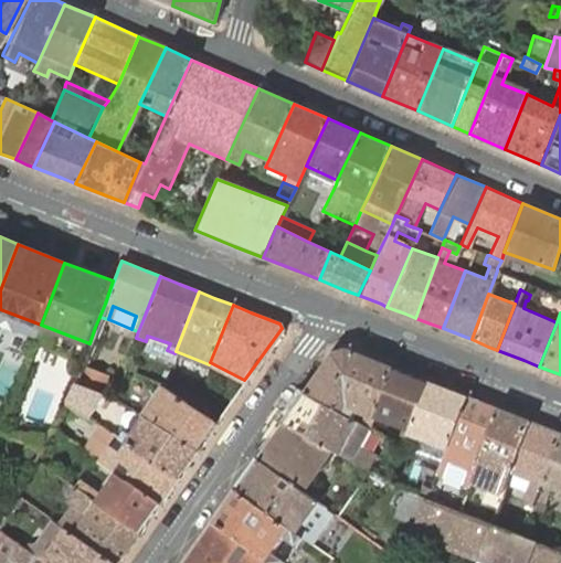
[(331,352),(303,393),(350,418),(353,411),(363,414),(360,424),(367,427),(371,417),(373,413),(391,368),(359,354),(345,349),(331,352)]
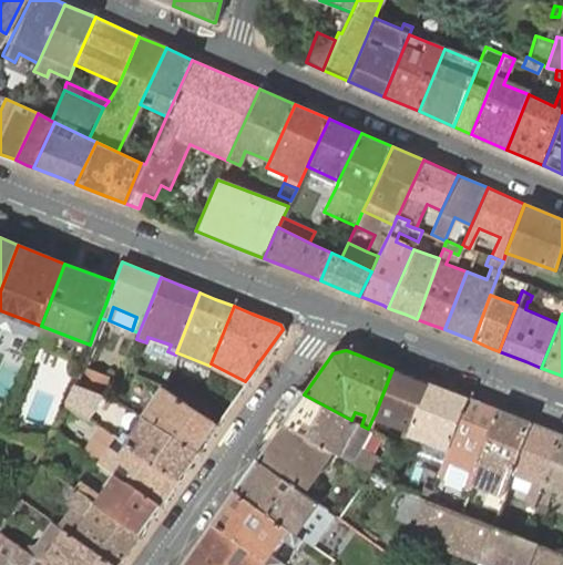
[(210,366),(206,373),(238,391),(245,381),(211,363),(210,366)]
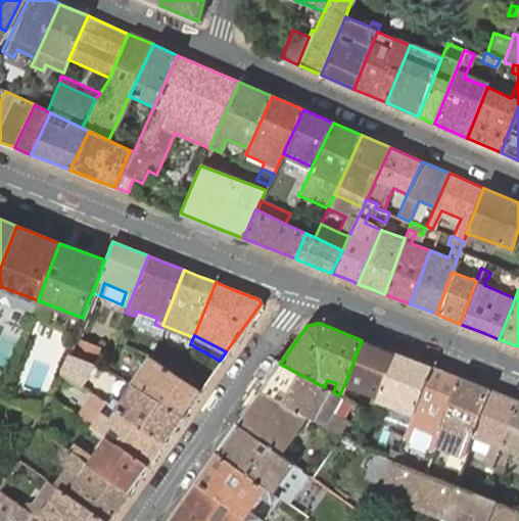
[(95,347),(75,339),(68,354),(89,363),(95,347)]
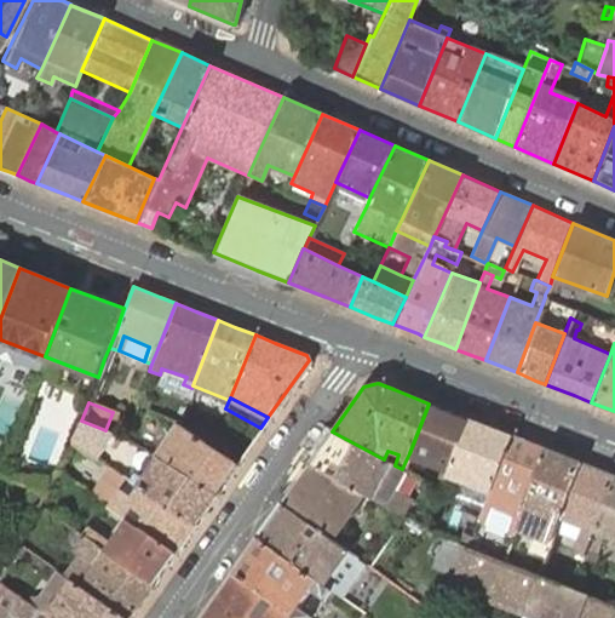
[(447,411),(429,404),(409,453),(441,467),(437,475),(444,478),(446,475),(467,418),(447,411)]
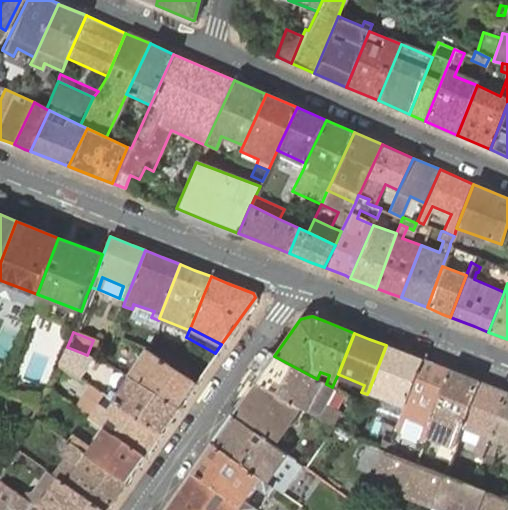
[(398,350),(386,345),(368,392),(396,402),(393,412),(400,415),(403,406),(421,359),(398,350)]
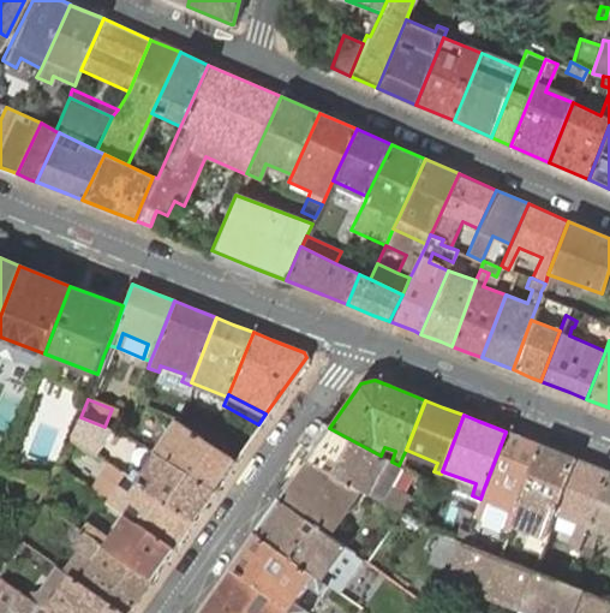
[(105,427),(81,417),(75,429),(70,439),(79,445),(93,453),(108,428),(105,427)]
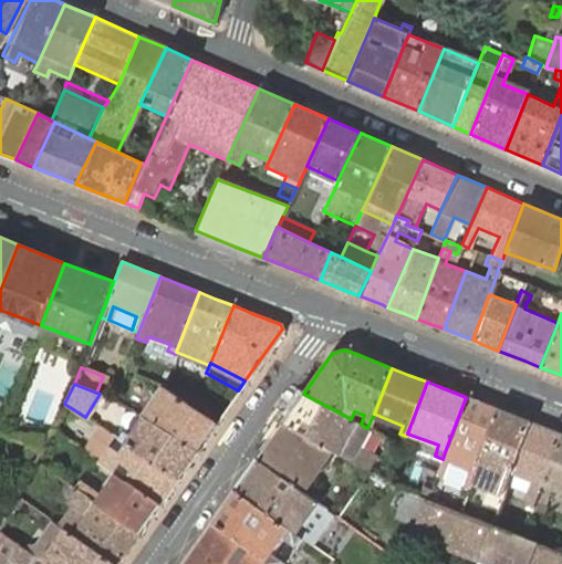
[(163,387),(163,386),(157,395),(164,399),(154,414),(147,408),(142,416),(197,449),(216,423),(193,407),(163,387)]
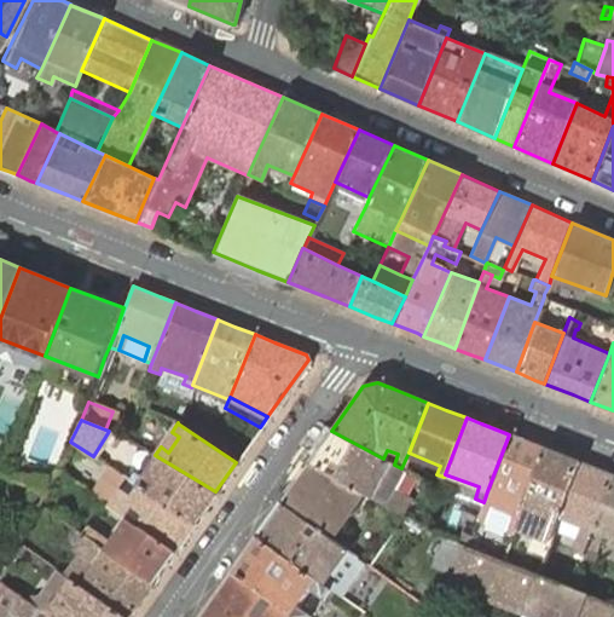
[(383,503),(388,506),(401,512),(409,497),(392,488),(401,470),(401,468),(394,465),(389,462),(383,459),(331,431),(308,463),(361,491),(370,496),(383,503)]
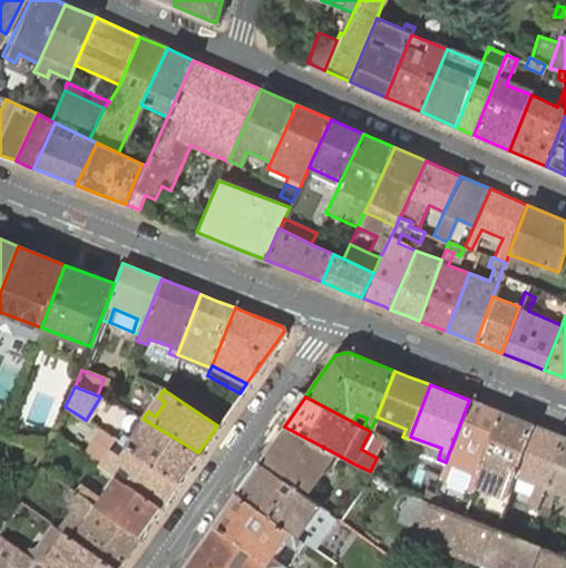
[(165,402),(158,398),(148,411),(155,417),(165,402)]
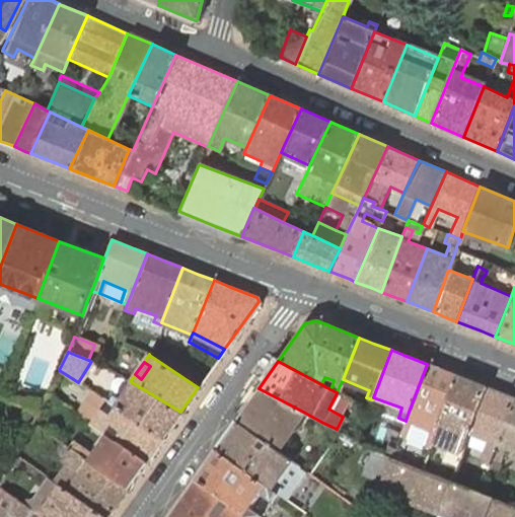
[(406,421),(399,435),(407,438),(411,427),(426,432),(421,443),(428,446),(434,431),(455,375),(427,364),(409,412),(406,421)]
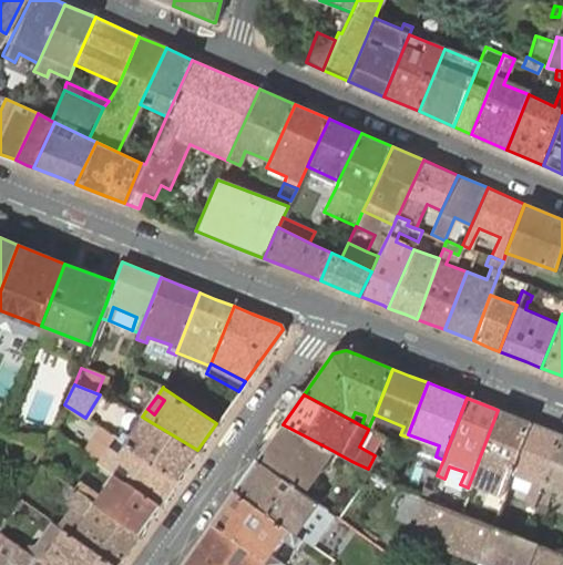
[(511,415),(498,410),(474,471),(481,474),(481,472),(483,469),(495,473),(494,476),(507,482),(509,474),(529,422),(511,415)]
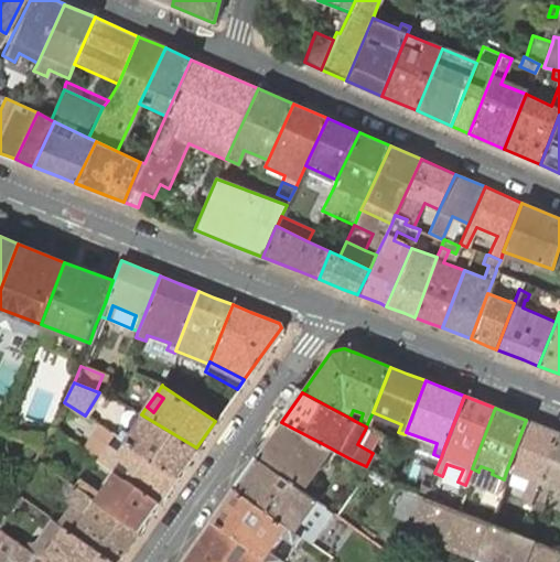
[(196,447),(141,414),(129,433),(124,430),(118,427),(112,434),(118,438),(124,441),(176,475),(196,447)]
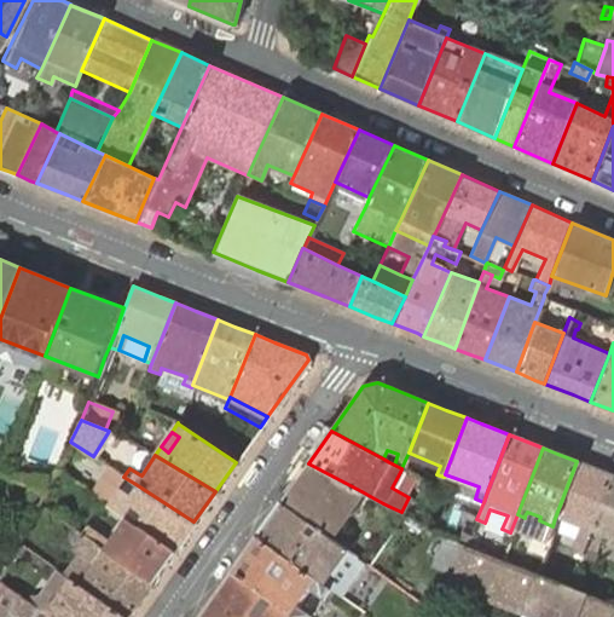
[(571,549),(580,553),(583,547),(589,530),(610,474),(591,467),(577,461),(555,518),(579,526),(574,537),(571,549)]
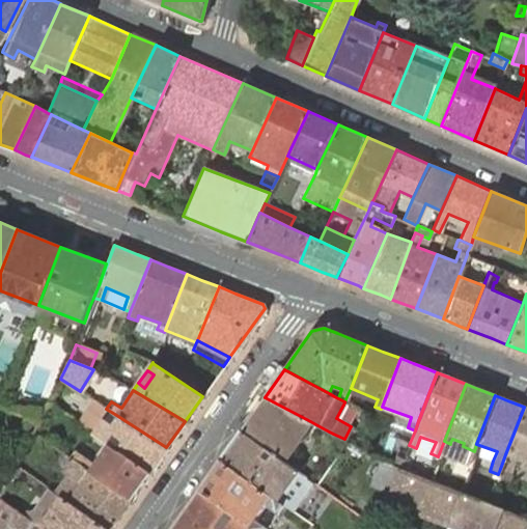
[(282,461),(297,470),(300,465),(286,454),(310,421),(265,397),(241,432),(282,461)]
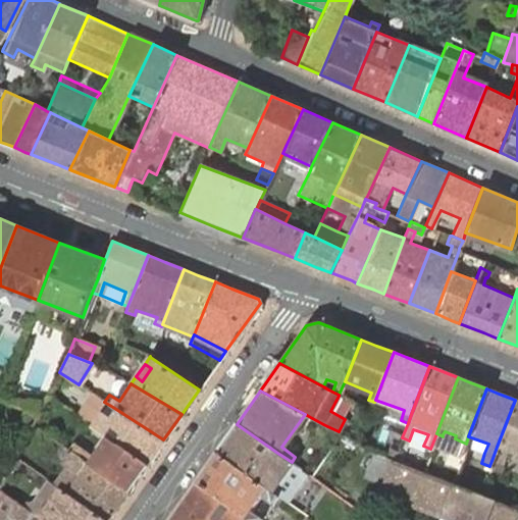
[(146,464),(163,439),(114,408),(109,405),(104,402),(90,392),(86,397),(87,399),(75,415),(90,424),(99,431),(107,436),(146,464)]
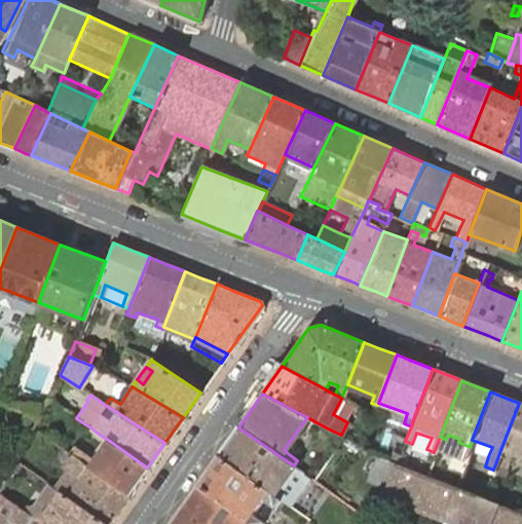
[(509,453),(521,458),(521,404),(519,403),(500,450),(495,464),(504,468),(509,453)]
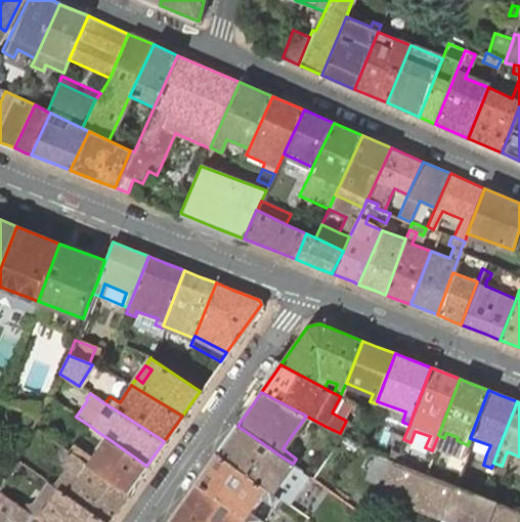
[(271,492),(293,464),(278,454),(237,426),(217,454),(271,492)]
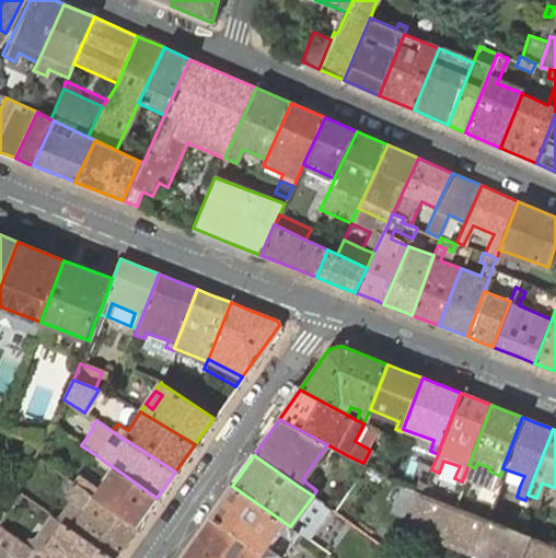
[(443,461),(439,473),(454,478),(460,466),(443,461)]
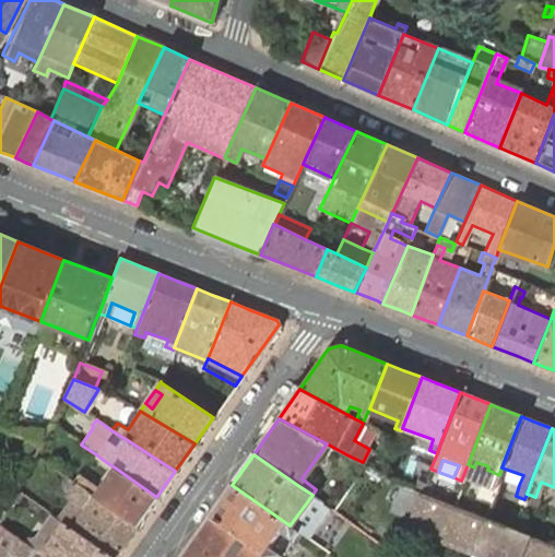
[(101,489),(115,467),(106,462),(103,467),(92,483),(101,489)]
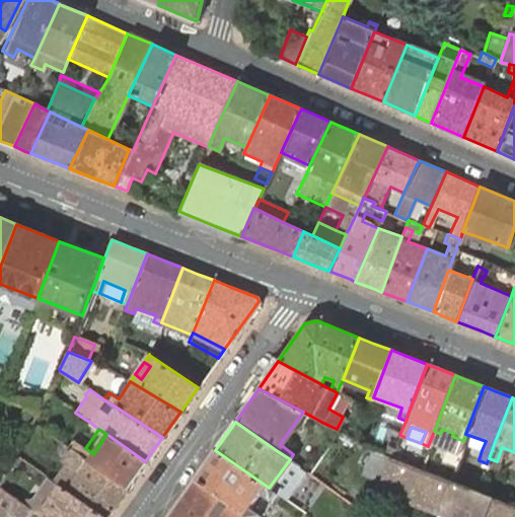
[(88,461),(127,488),(145,461),(106,434),(93,454),(85,448),(77,443),(72,450),(88,461)]
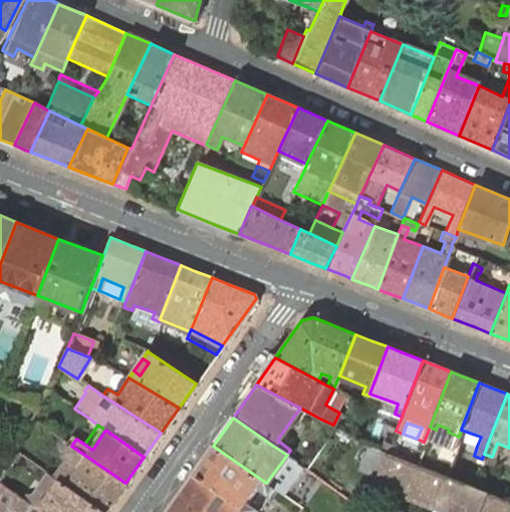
[(459,437),(458,439),(477,446),(481,437),(461,430),(459,437)]
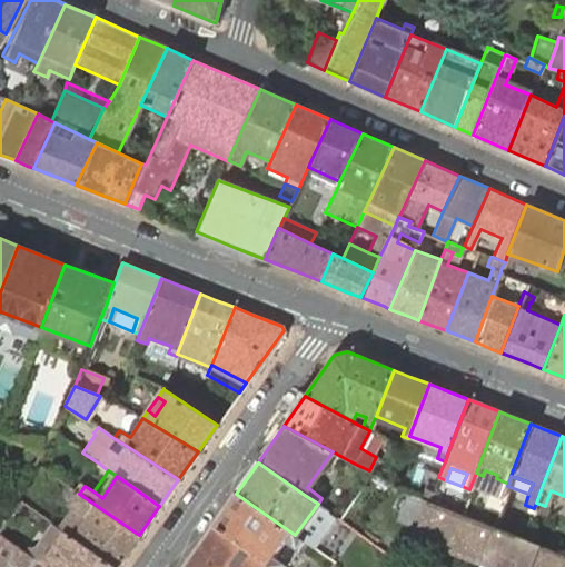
[(559,566),(564,559),(564,556),(538,545),(523,539),(492,527),(459,515),(428,503),(427,503),(405,489),(395,516),(418,526),(413,540),(476,565),(478,560),(496,566),(528,566),(531,563),(542,566),(559,566)]
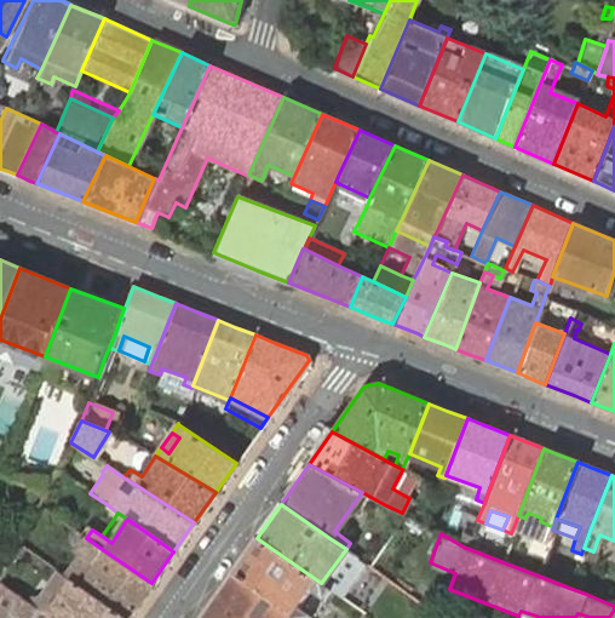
[(80,534),(74,542),(70,548),(78,553),(63,574),(69,578),(125,617),(126,617),(151,583),(105,551),(86,538),(80,534)]
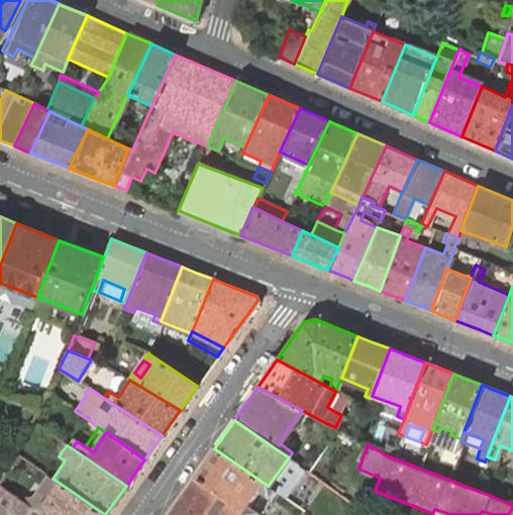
[(214,448),(194,478),(243,512),(246,514),(255,514),(258,513),(246,505),(258,491),(268,498),(274,490),(268,486),(214,448)]
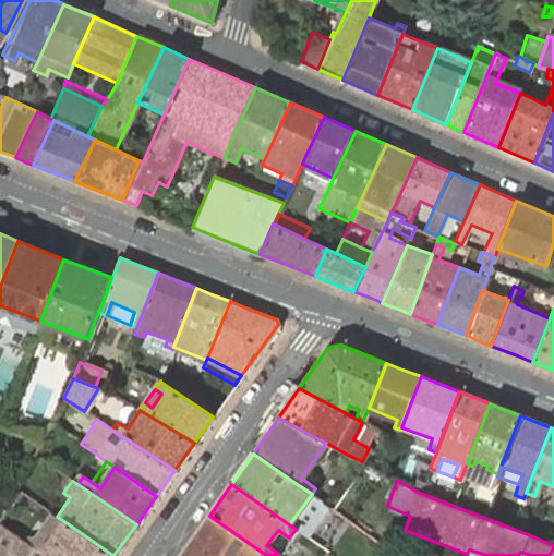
[(298,530),(320,499),(318,499),(312,494),(289,524),(296,529),(298,530)]
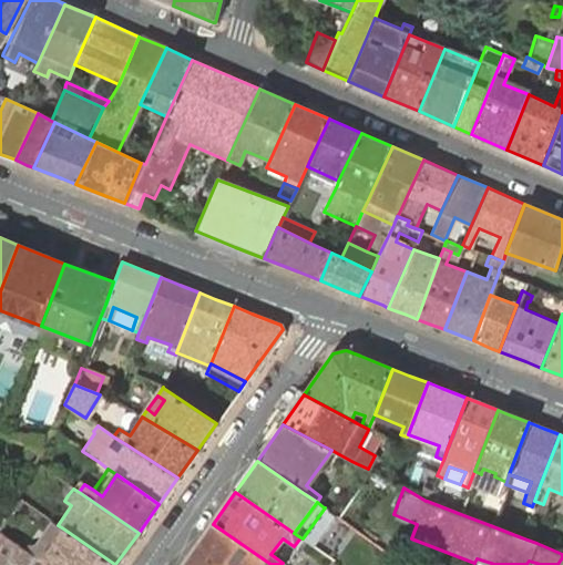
[(34,557),(40,561),(45,564),(114,564),(63,528),(58,525),(51,520),(29,553),(34,557)]
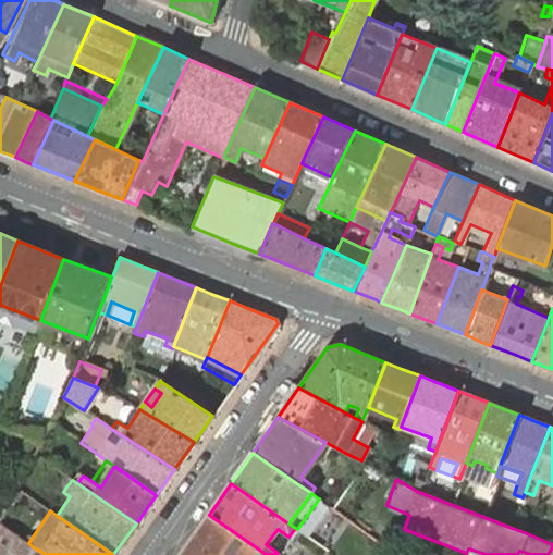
[(209,515),(193,537),(219,554),(259,554),(262,552),(209,515)]
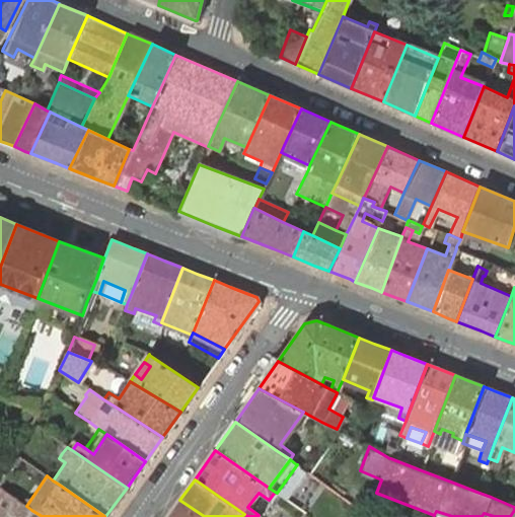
[(0,516),(42,516),(37,513),(31,510),(26,506),(0,487),(0,516)]
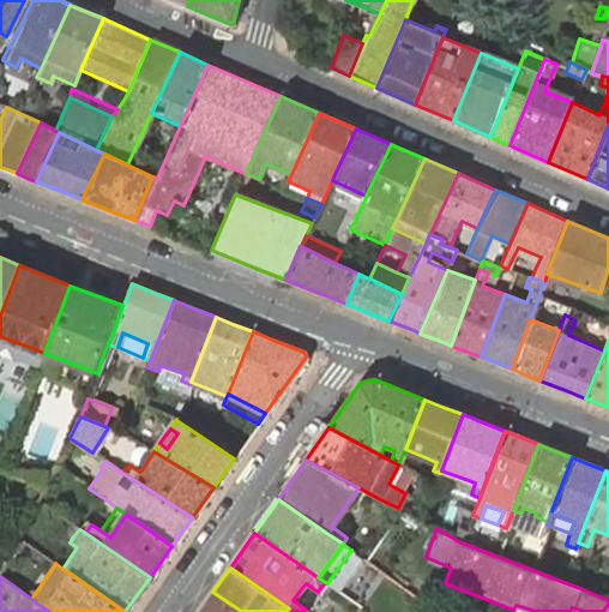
[(241,611),(212,592),(198,611),(241,611)]
